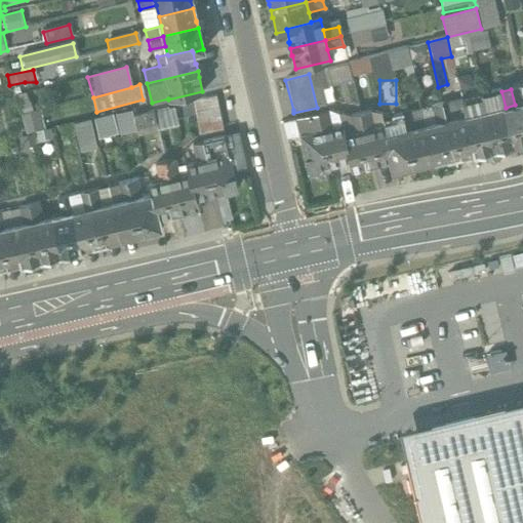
[(501,91),(491,93),(495,110),(506,108),(501,91)]
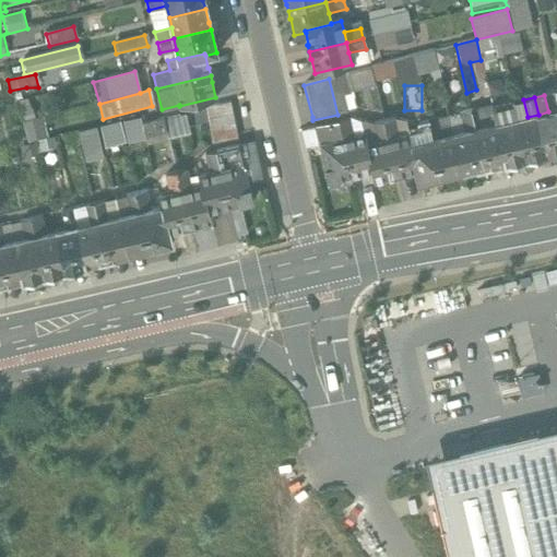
[(25,101),(16,103),(23,123),(20,125),(25,145),(35,142),(47,139),(40,118),(34,120),(31,110),(28,110),(25,101)]
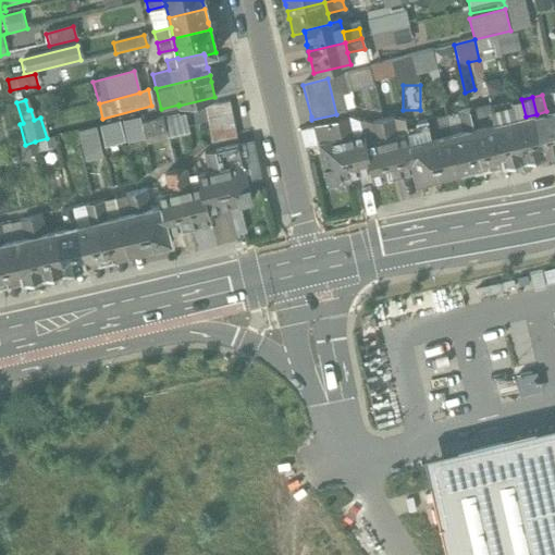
[(227,102),(202,108),(204,110),(206,122),(210,143),(235,137),(227,102)]
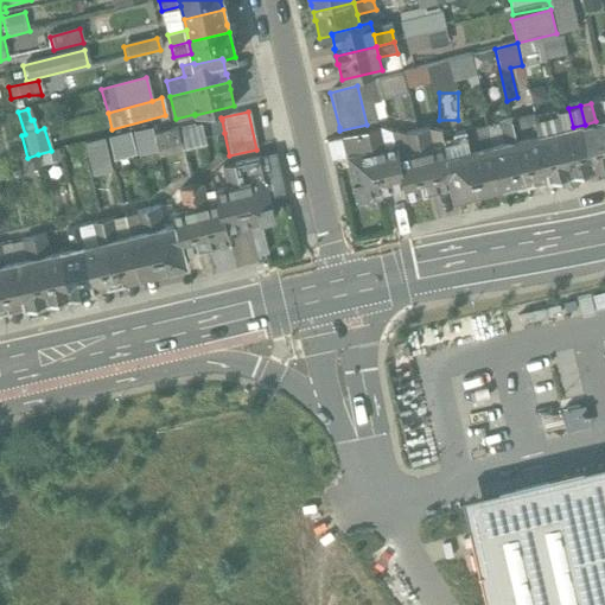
[(547,113),(535,115),(540,135),(552,132),(547,113)]
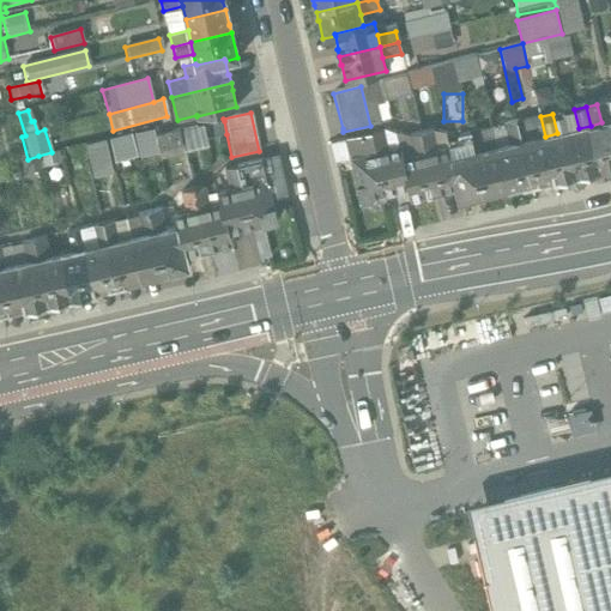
[(528,120),(516,122),(521,143),(533,139),(528,120)]
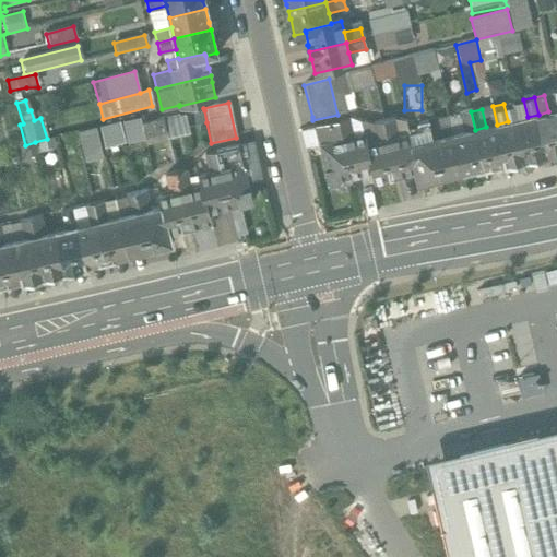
[(556,109),(548,111),(538,115),(548,153),(556,151),(556,109)]
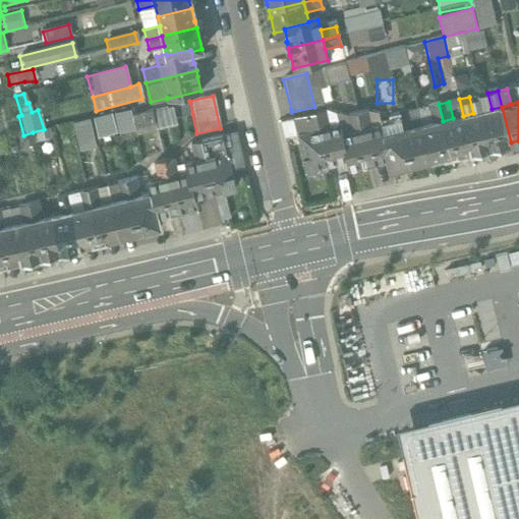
[(190,103),(179,106),(181,117),(192,114),(190,103)]
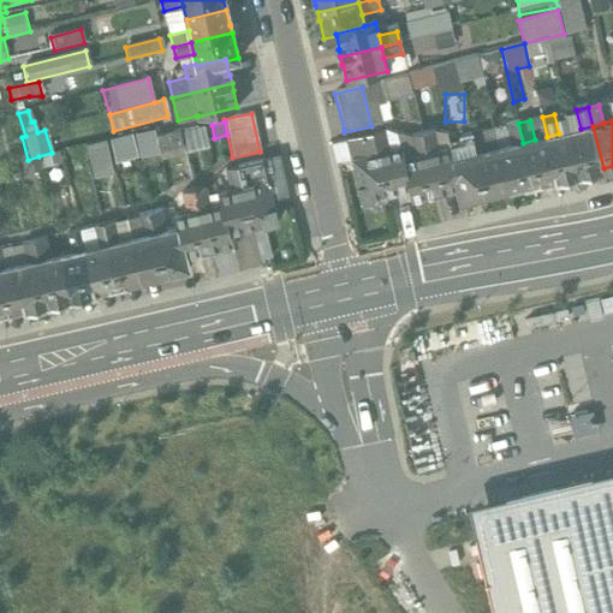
[(523,143),(518,123),(507,125),(512,146),(523,143)]
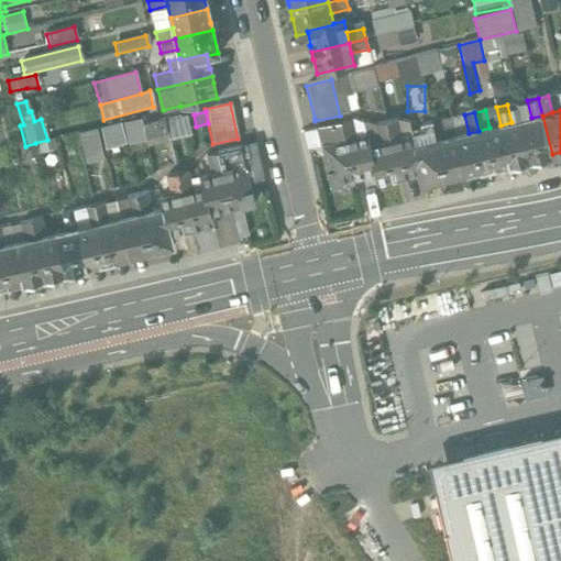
[(531,118),(523,120),(531,160),(552,154),(542,116),(531,118)]
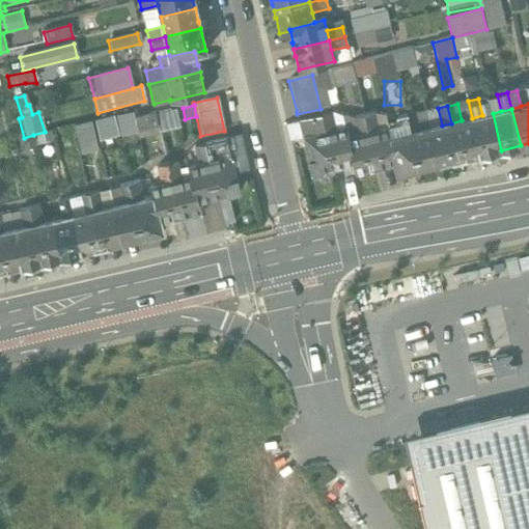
[(175,110),(154,113),(158,133),(179,129),(175,110)]
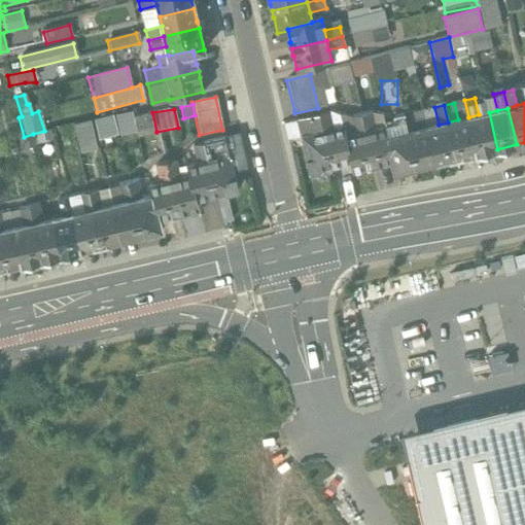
[(329,111),(319,113),(323,131),(333,129),(329,111)]
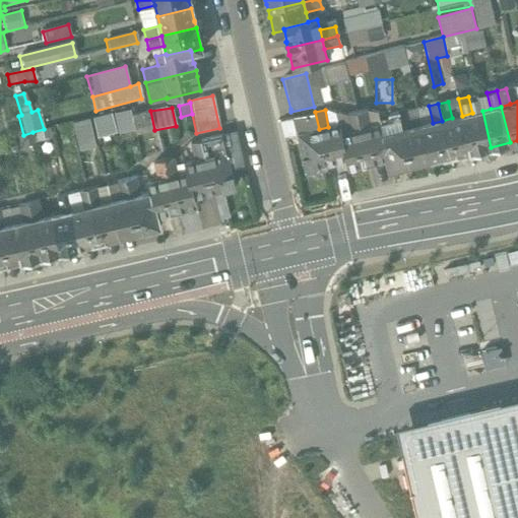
[(129,111),(113,115),(117,134),(133,130),(130,115),(129,111)]
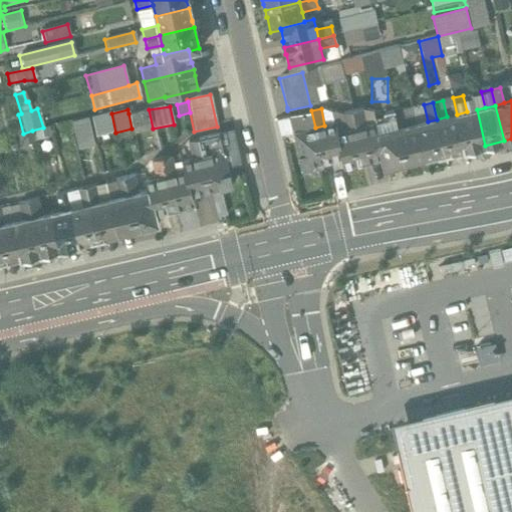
[(149,109),(129,113),(132,129),(134,135),(153,131),(153,129),(149,109)]
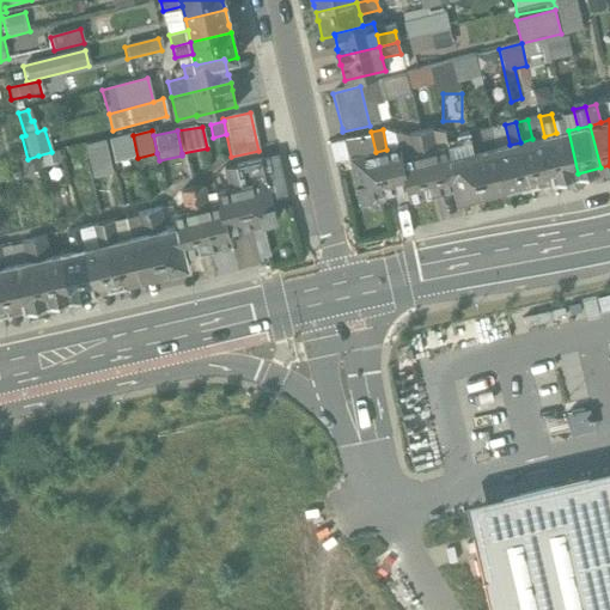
[(432,130),(420,134),(425,152),(435,150),(432,130)]
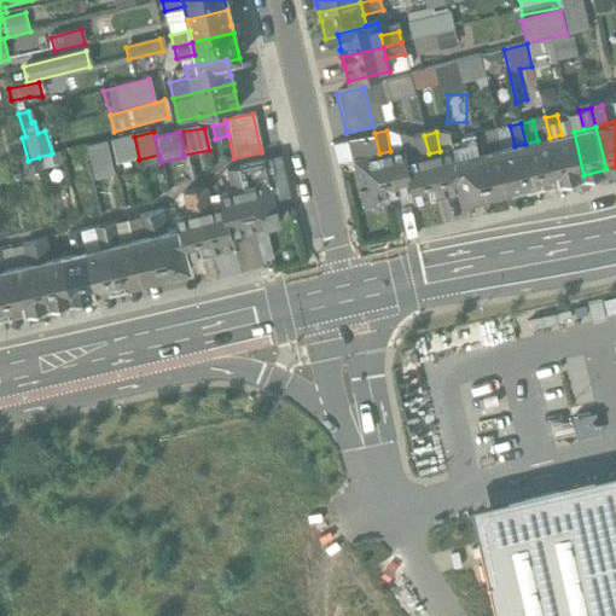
[(486,132),(474,135),(478,155),(490,152),(486,132)]
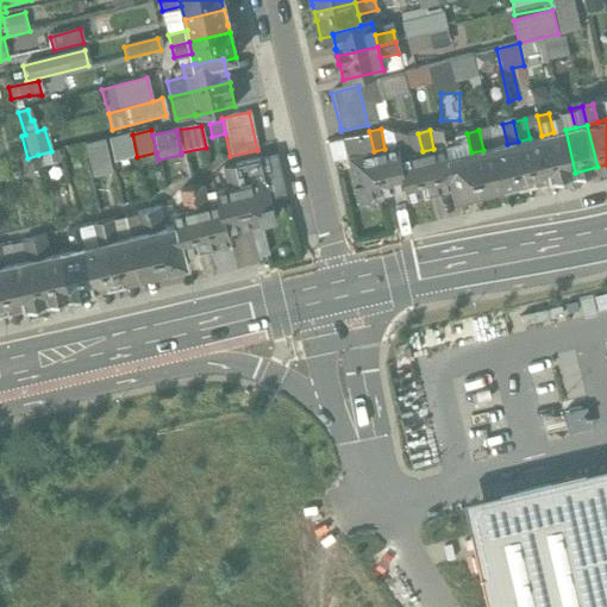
[(554,132),(542,136),(551,175),(549,176),(550,179),(575,173),(565,130),(554,132)]
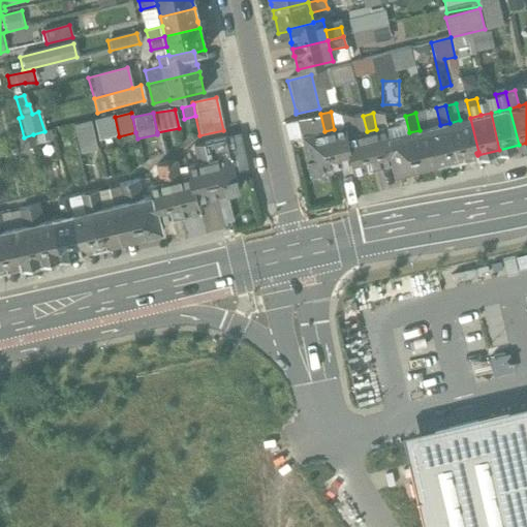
[(320,114),(311,117),(315,133),(324,131),(320,114)]
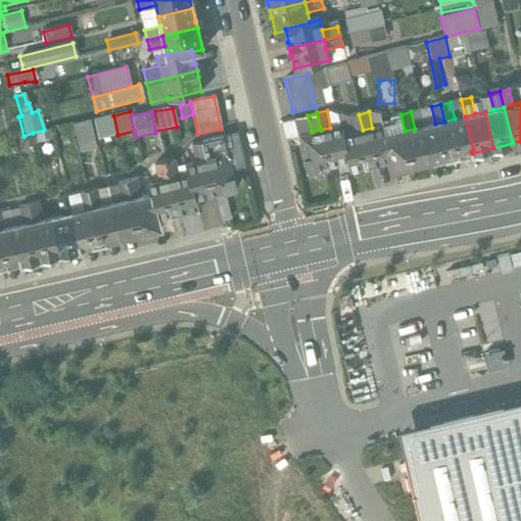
[(110,114),(92,120),(97,139),(115,134),(110,114)]
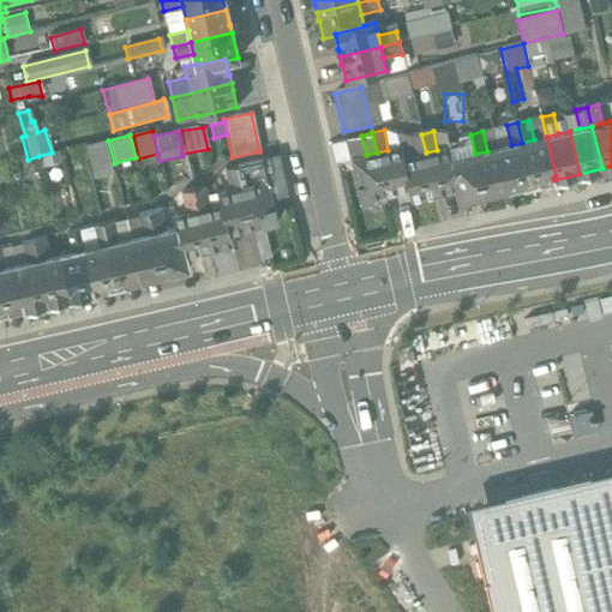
[(426,153),(421,135),(409,137),(414,156),(426,153)]
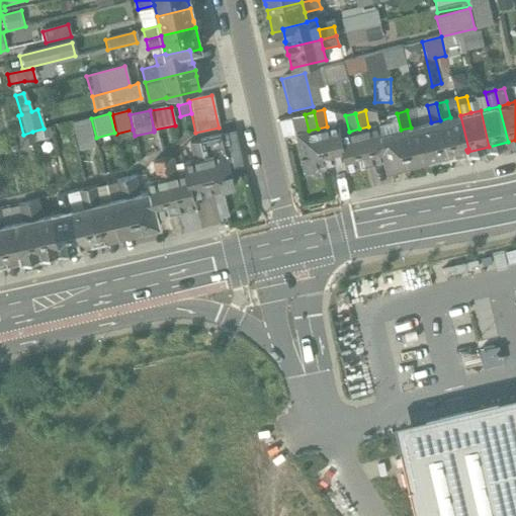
[(397,113),(388,115),(392,132),(401,130),(397,113)]
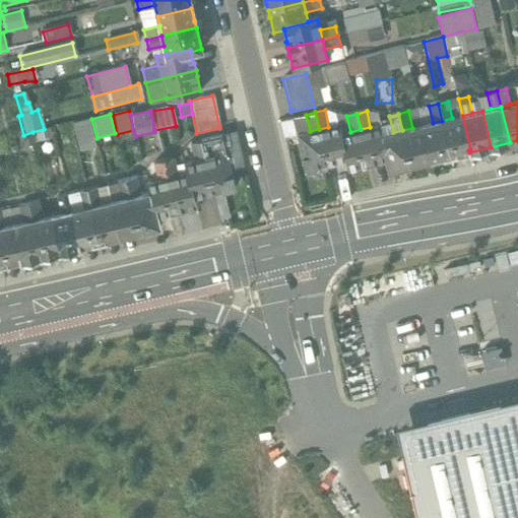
[(452,118),(442,121),(450,155),(457,153),(456,152),(468,150),(470,149),(462,116),(452,118)]
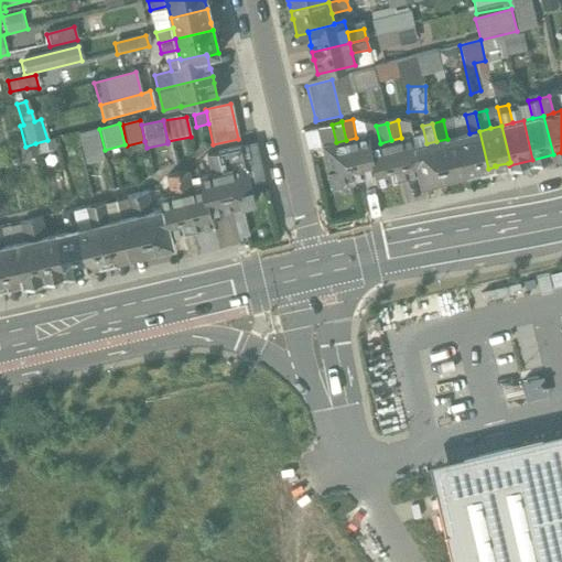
[(95,130),(77,134),(85,165),(104,161),(95,130)]
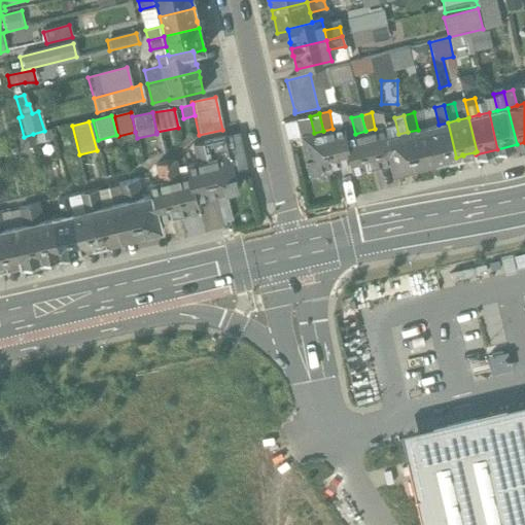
[(439,125),(428,127),(436,162),(450,159),(450,160),(456,158),(448,123),(439,125)]
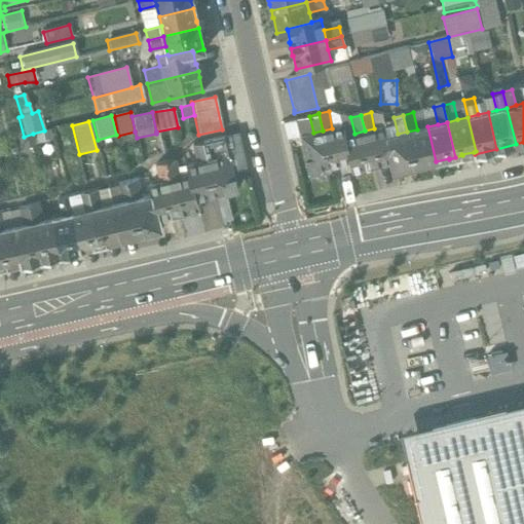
[(69,125),(53,131),(60,150),(75,145),(69,125)]
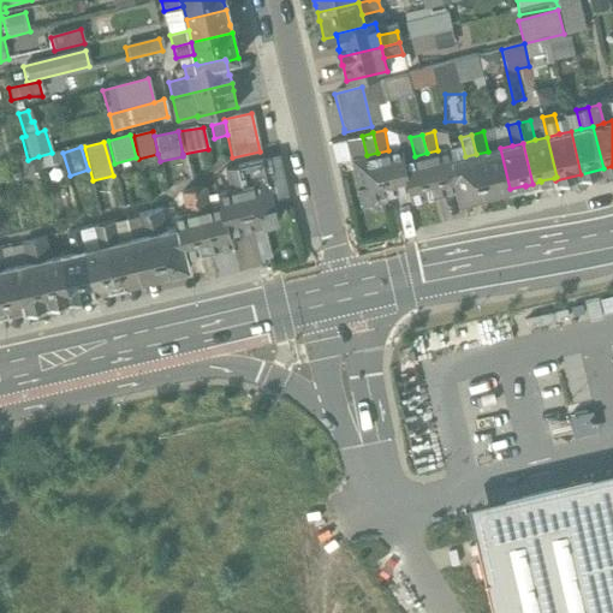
[(388,150),(378,153),(387,194),(394,191),(409,188),(410,188),(404,159),(402,147),(388,150)]
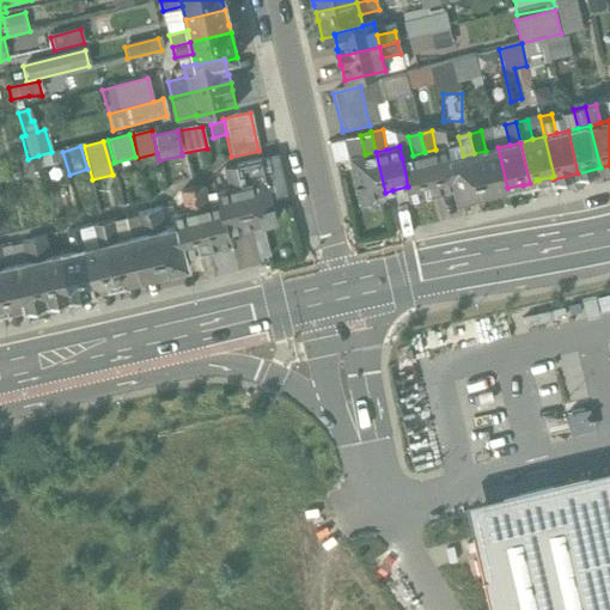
[(435,150),(425,152),(434,193),(443,191),(443,190),(456,188),(457,187),(451,159),(452,158),(450,146),(435,150)]
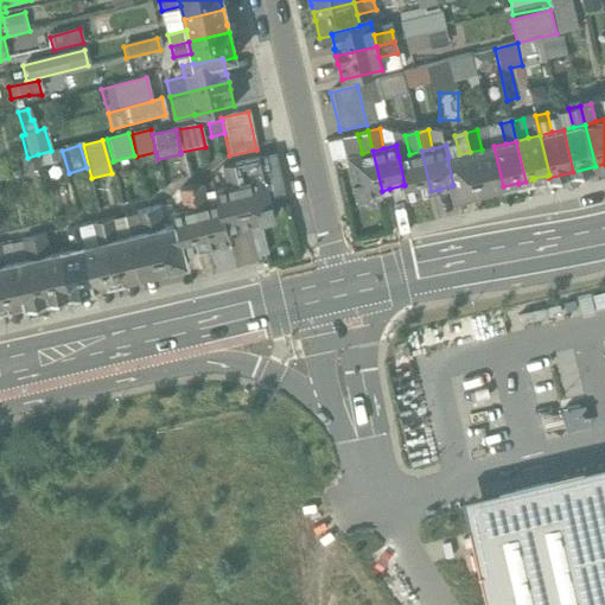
[(482,150),(470,152),(479,192),(489,191),(488,190),(503,186),(494,146),(482,150)]
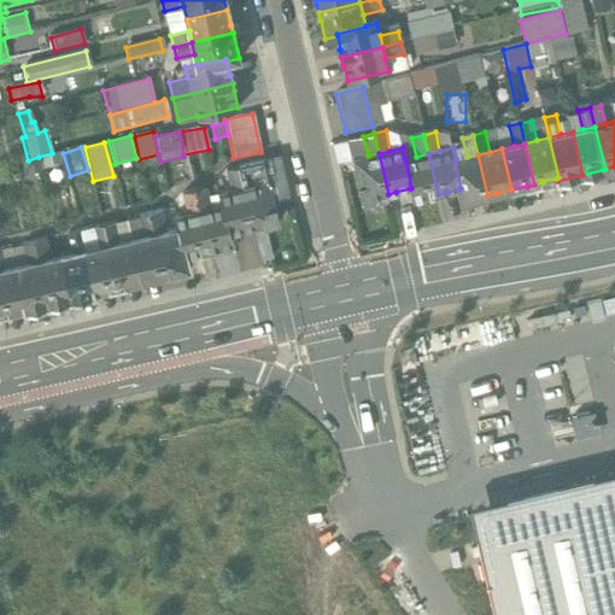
[(39,157),(42,170),(60,167),(58,153),(39,157)]
